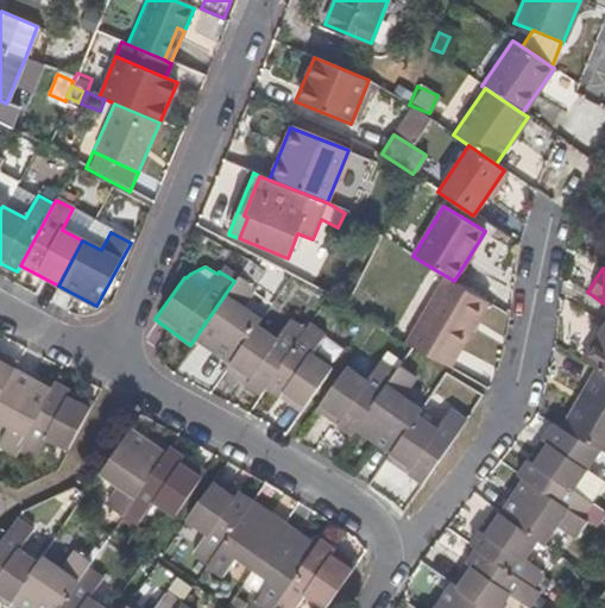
[(238,276),(234,281),(195,338),(231,362),(256,325),(260,319),(240,307),(253,286),(238,276)]
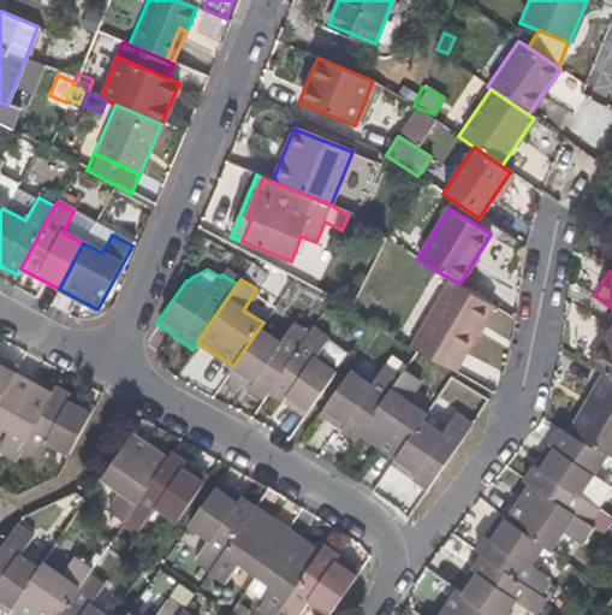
[(459,284),(451,279),(409,348),(416,352),(451,371),(492,305),(459,284)]
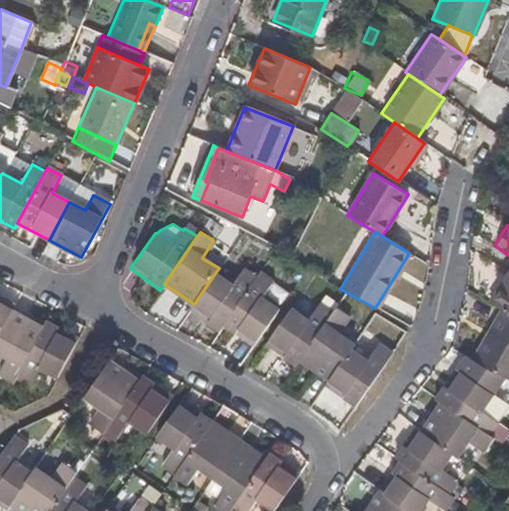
[(508,266),(485,301),(498,309),(508,315),(508,266)]
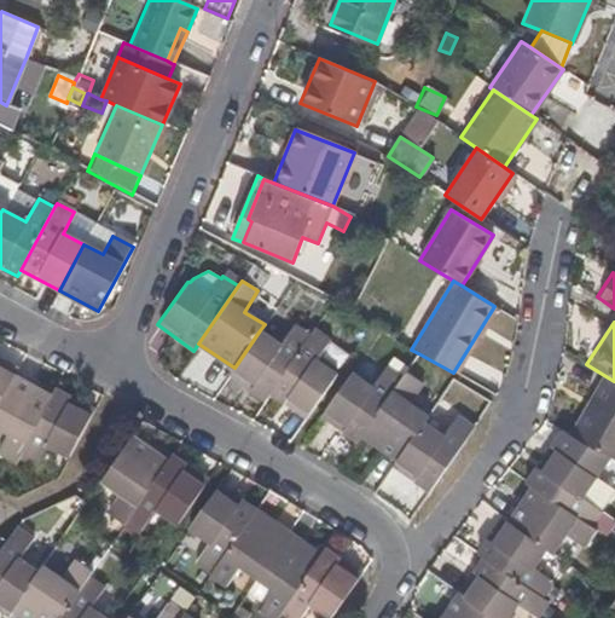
[(279,345),(260,330),(235,368),(233,370),(268,394),(271,391),(309,336),(294,324),(279,345)]
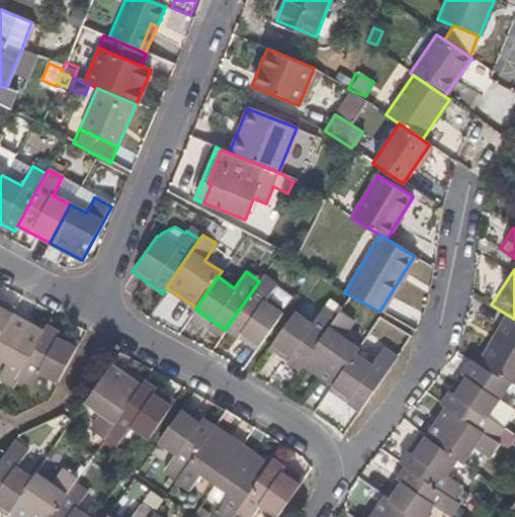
[(263,276),(259,281),(227,327),(257,348),(281,313),(263,302),(275,284),(263,276)]
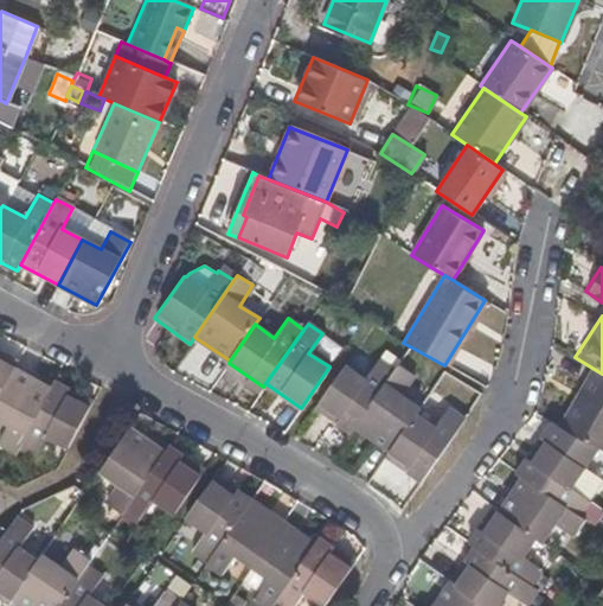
[(0,390),(13,368),(17,362),(0,352),(0,390)]
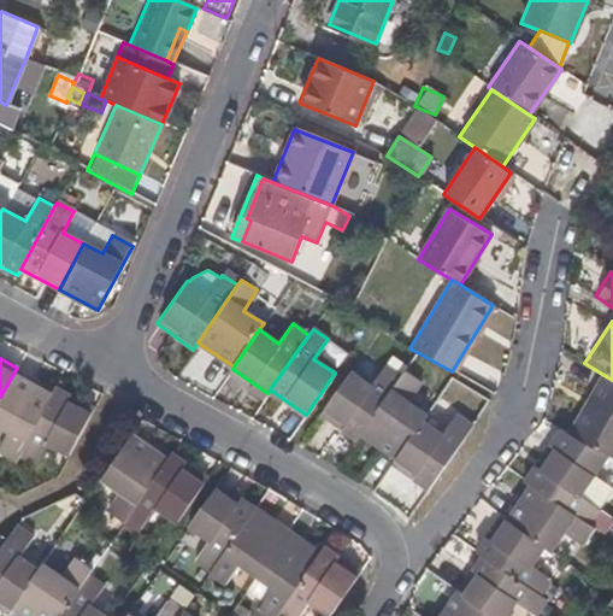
[(370,385),(351,371),(322,415),(357,440),(361,434),(400,377),(383,364),(370,385)]
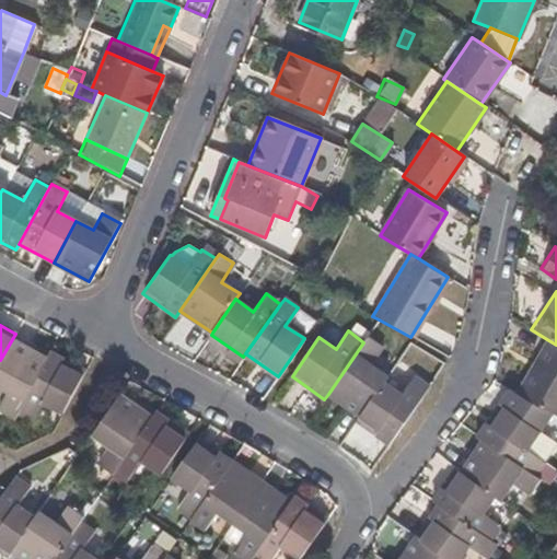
[(368,337),(363,342),(328,394),(359,416),(382,382),(386,376),(369,364),(381,346),(368,337)]
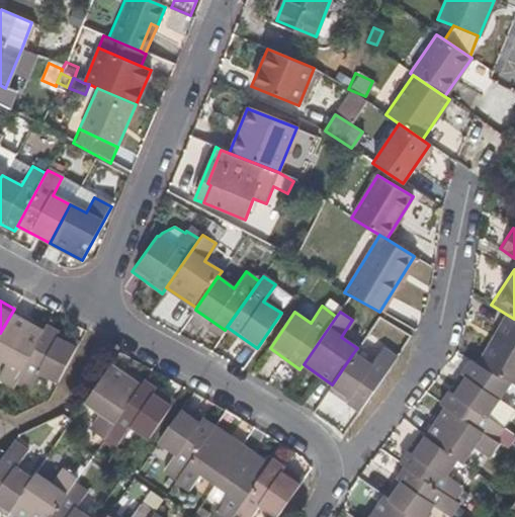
[(494,329),(499,332),(480,365),(510,380),(514,383),(514,319),(504,313),(494,329)]
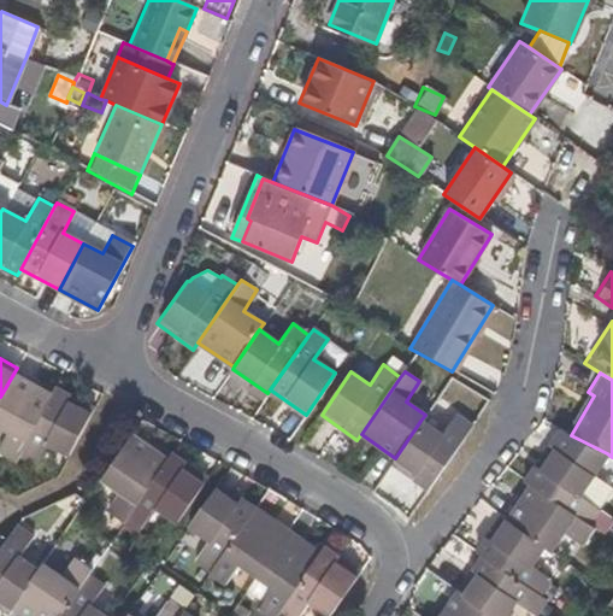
[(52,394),(13,374),(0,397),(0,426),(10,430),(0,451),(0,453),(15,461),(18,456),(52,394)]
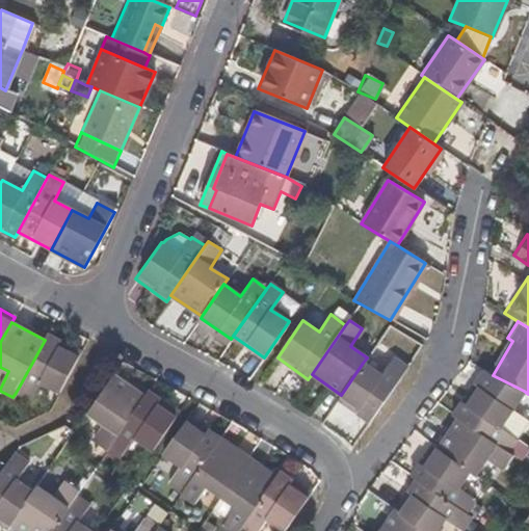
[(48,335),(45,340),(16,393),(31,400),(41,381),(60,392),(81,352),(48,335)]
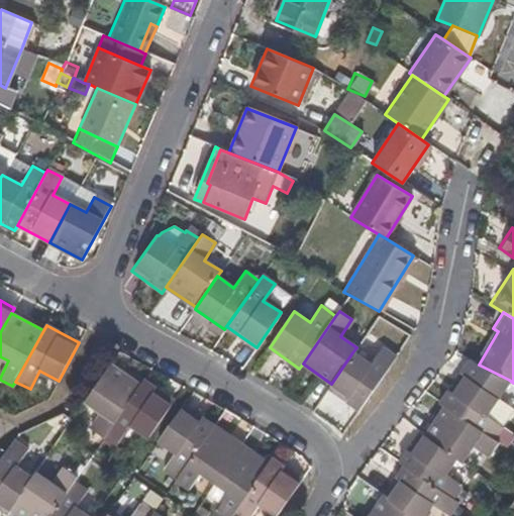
[(498,331),(493,328),(474,362),(479,365),(498,331)]
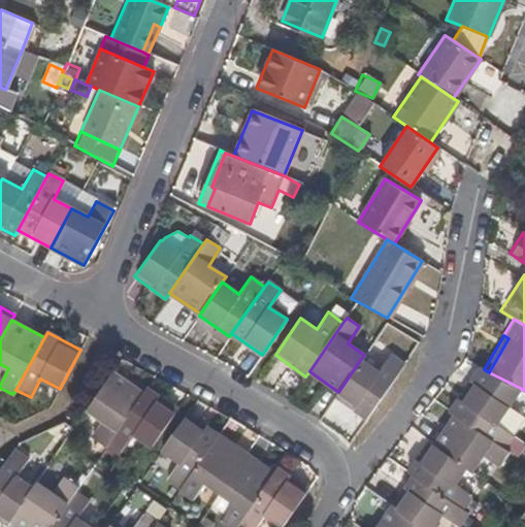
[(376,371),(360,360),(338,392),(335,397),(366,419),(403,365),(389,355),(376,371)]
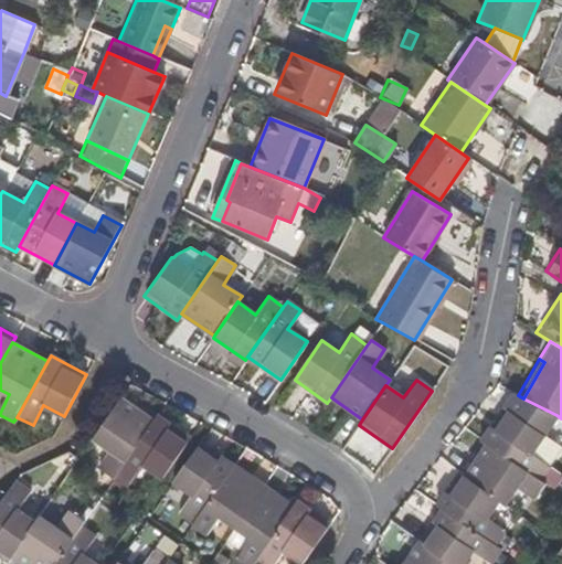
[(518,395),(512,392),(480,438),(484,442),(538,479),(548,466),(529,453),(542,434),(557,415),(523,398),(518,395)]
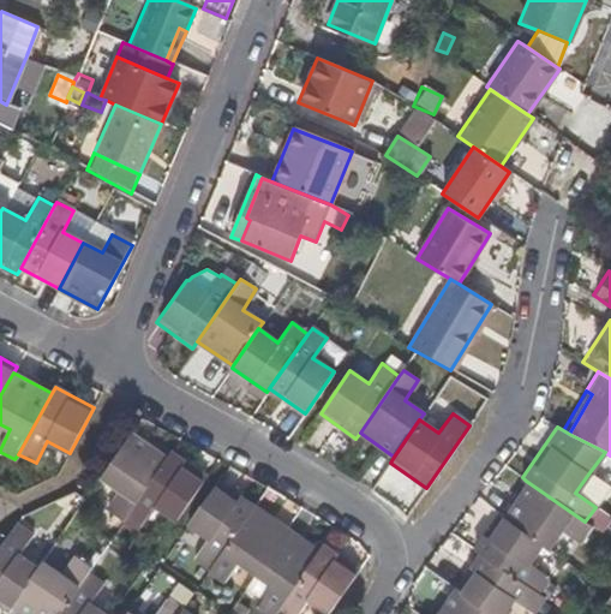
[(166,458),(131,433),(101,477),(120,490),(107,511),(123,522),(127,514),(166,458)]
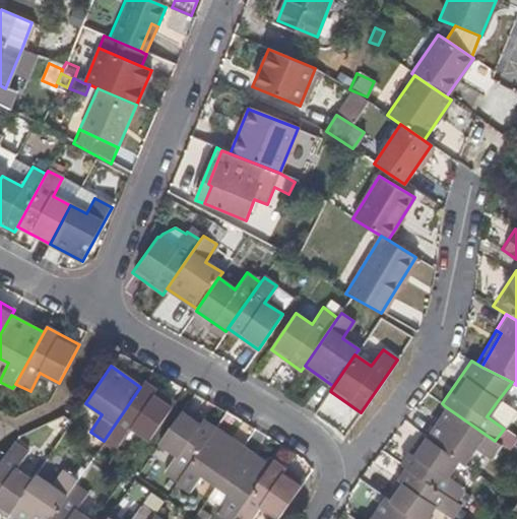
[(143,382),(140,387),(108,435),(121,445),(132,429),(149,440),(175,403),(143,382)]
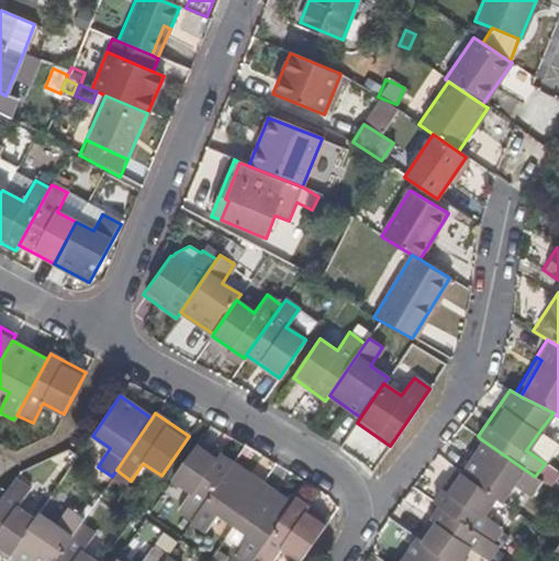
[(335,448),(370,470),(384,447),(349,425),(335,448)]
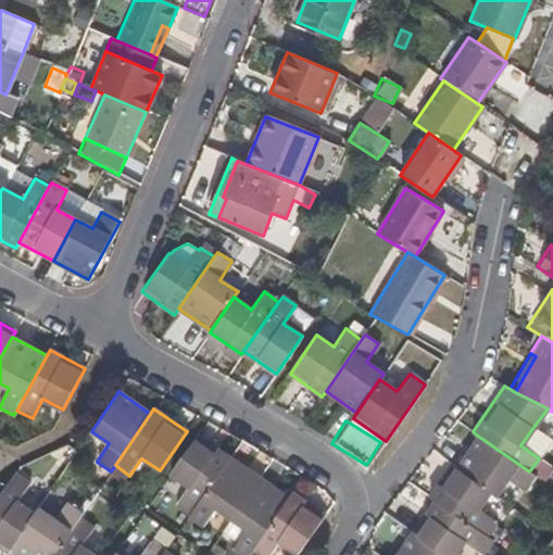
[(552,440),(533,427),(520,445),(539,458),(552,440)]
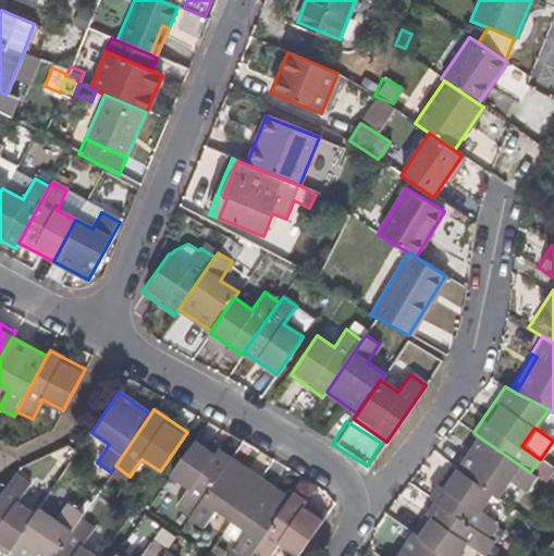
[(530,472),(477,435),(455,467),(491,492),(497,497),(509,481),(525,493),(536,477),(530,472)]
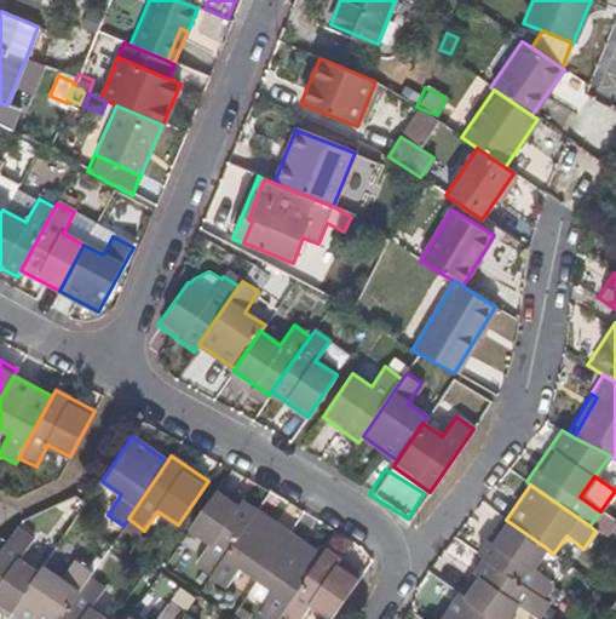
[(255,510),(220,486),(190,528),(211,543),(196,562),(213,573),(255,510)]
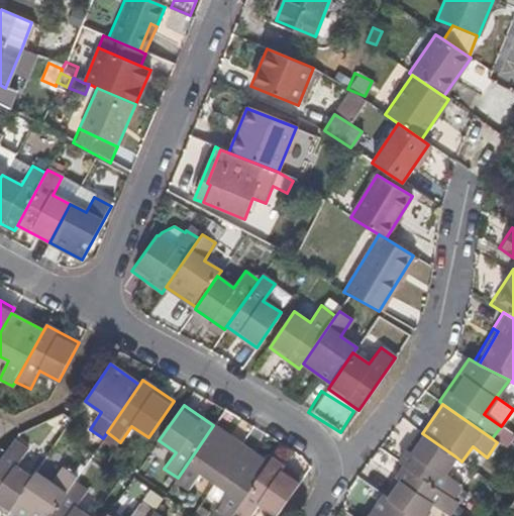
[(240,444),(213,425),(178,478),(176,480),(189,489),(201,473),(214,482),(240,444)]
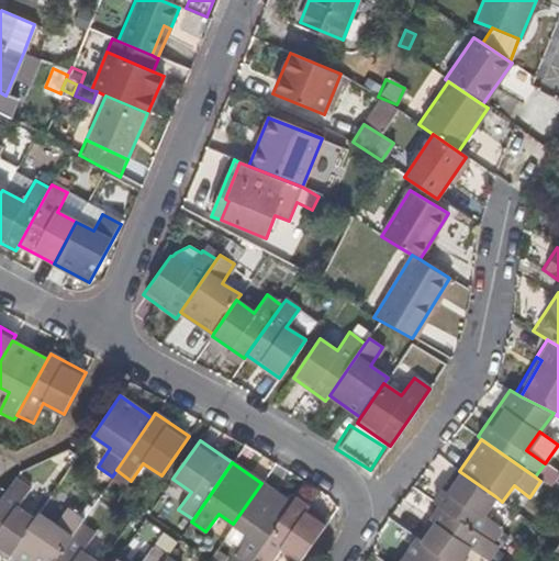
[(456,469),(434,502),(439,505),(491,541),(500,527),(482,516),(495,496),(459,471),(456,469)]
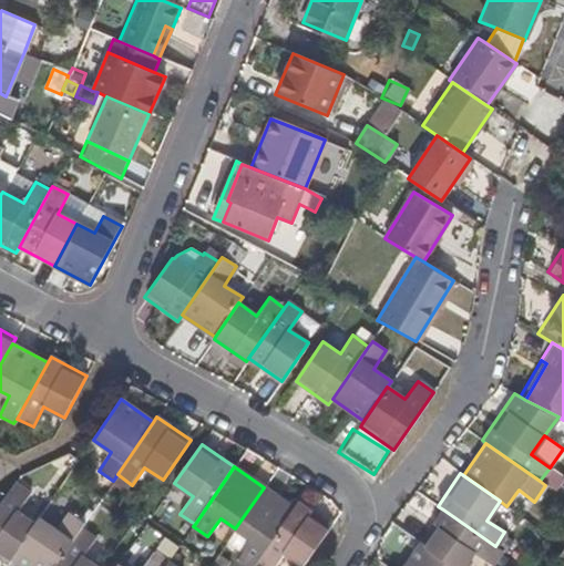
[(30,493),(14,482),(0,503),(0,557),(9,564),(12,558),(36,524),(18,512),(30,493)]
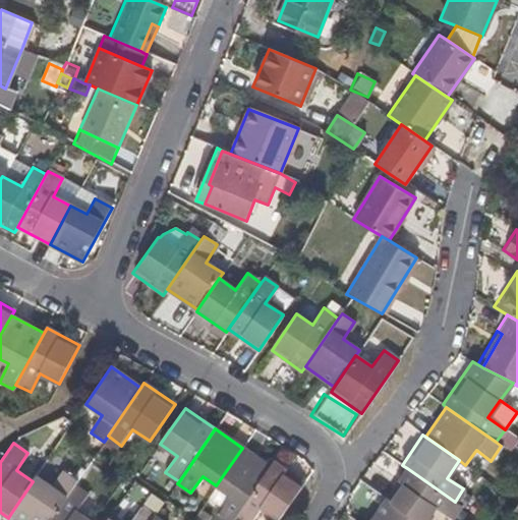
[(269,466),(242,448),(216,485),(230,495),(218,512),(229,519),(232,519),(237,514),(269,466)]
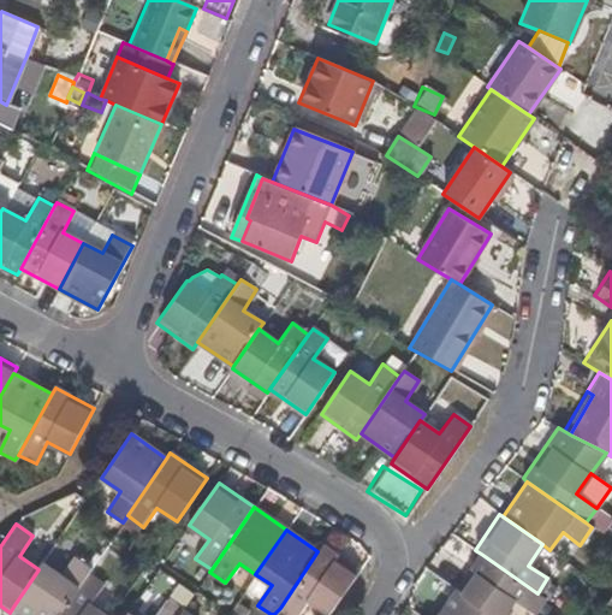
[(322,545),(318,551),(280,608),(289,614),(297,614),(308,599),(327,614),(357,571),(322,545)]
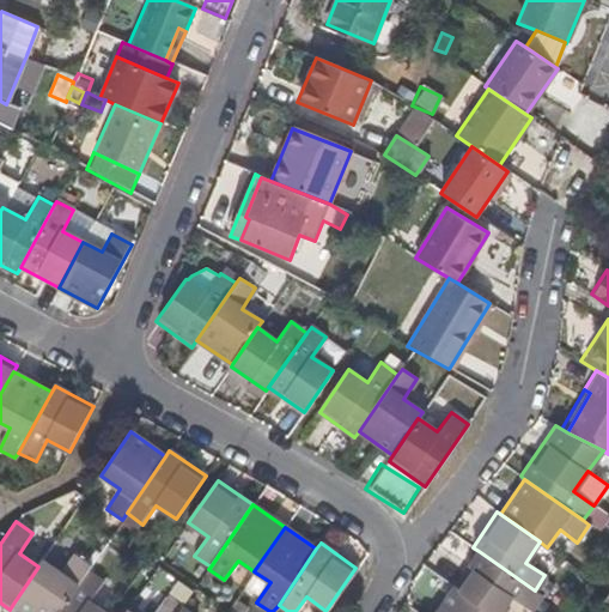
[(535,591),(479,551),(455,586),(491,611),(498,611),(510,595),(533,611),(543,595),(535,591)]
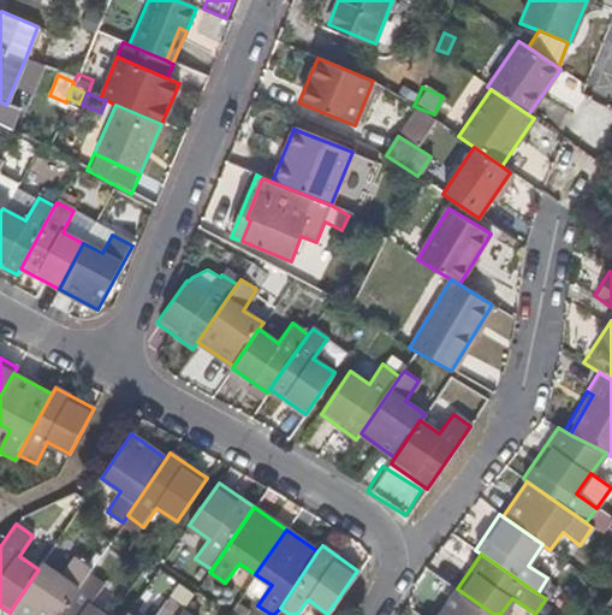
[(42,563),(39,569),(13,607),(24,614),(59,614),(89,572),(91,568),(75,557),(61,578),(42,563)]
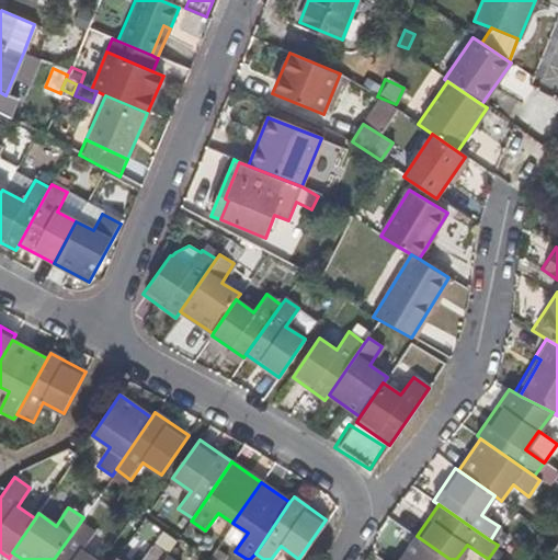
[(97,530),(81,521),(54,559),(99,559),(83,549),(97,530)]
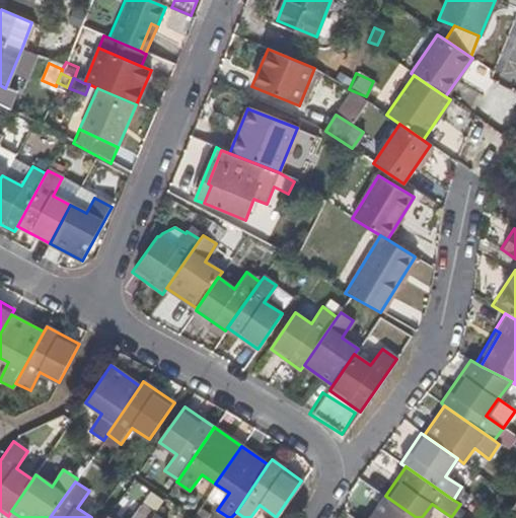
[(416,517),(385,496),(369,517),(416,517)]
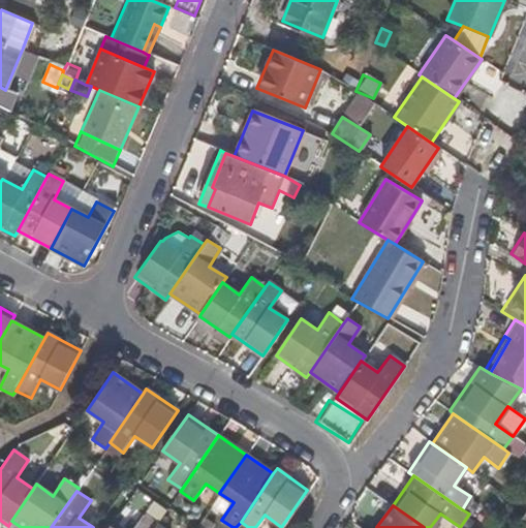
[(210,527),(213,524),(204,517),(197,525),(200,527),(210,527)]
